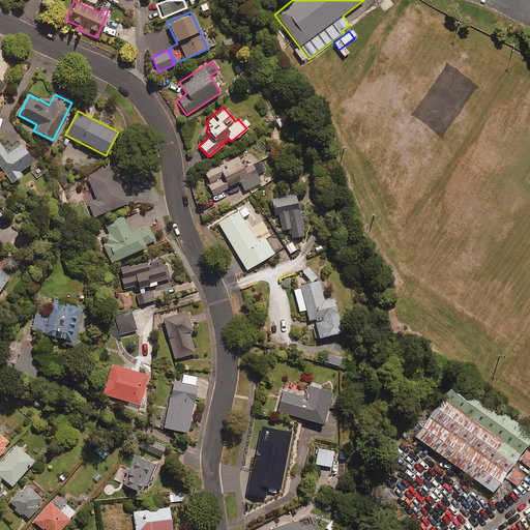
[(8,153),(0,141),(0,165),(12,182),(24,174),(21,170),(36,159),(24,142),(8,153)]
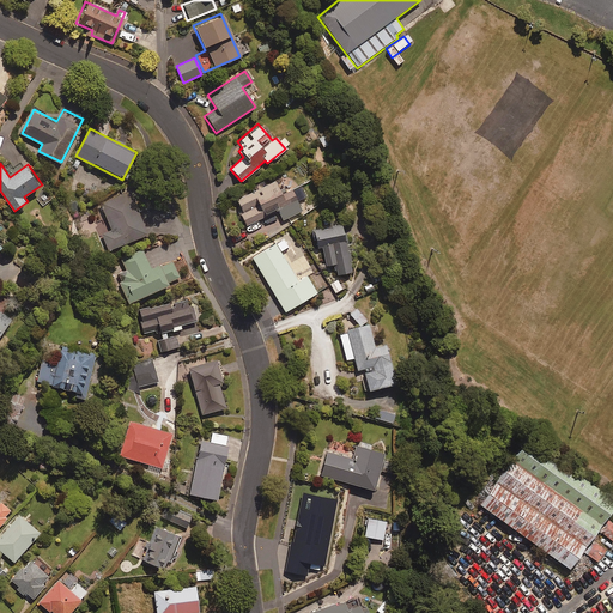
[(280,194),(273,181),(232,201),(246,226),(277,210),(283,220),(302,211),(291,189),(280,194)]
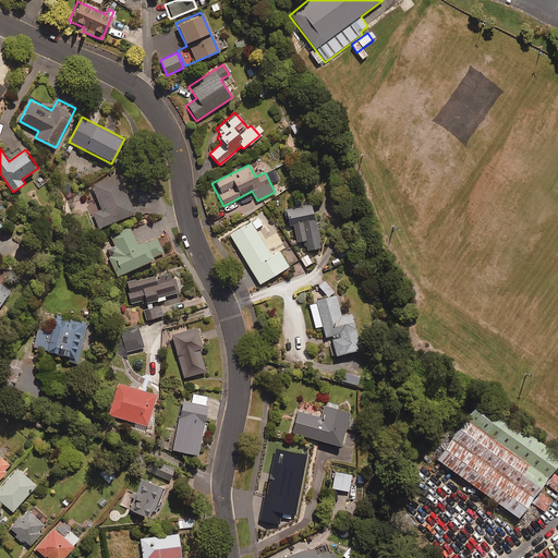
[(136,211),(119,173),(93,184),(100,202),(87,207),(97,229),(136,211)]
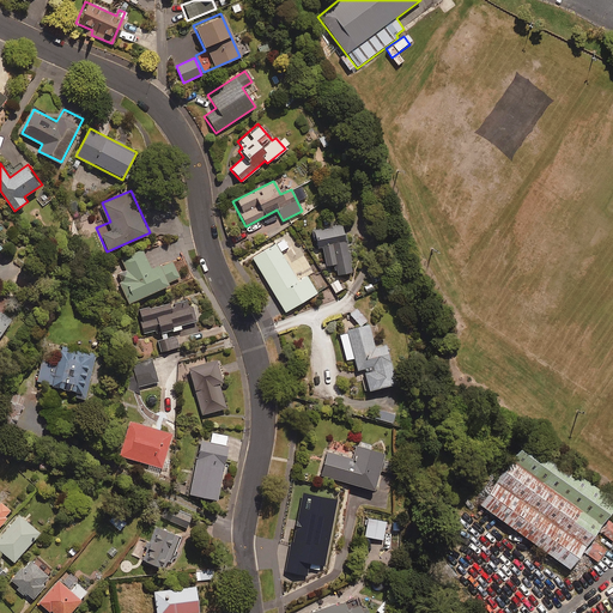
[(53,199),(47,193),(37,201),(43,207),(53,199)]
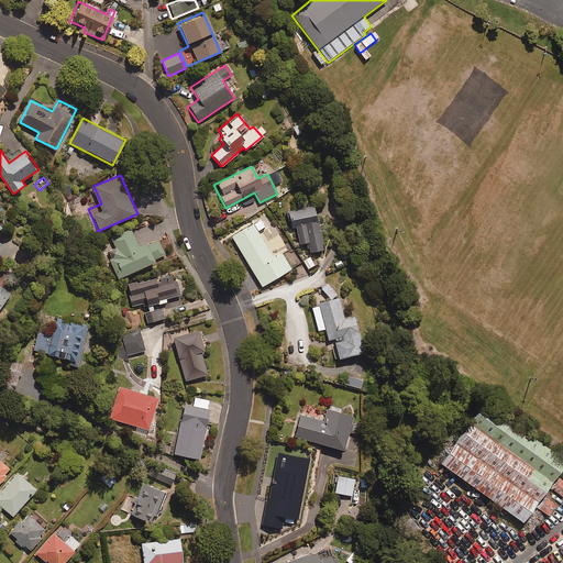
[(322,250),(316,206),(288,210),(290,227),(296,227),(298,243),(307,242),(309,252),(322,250)]
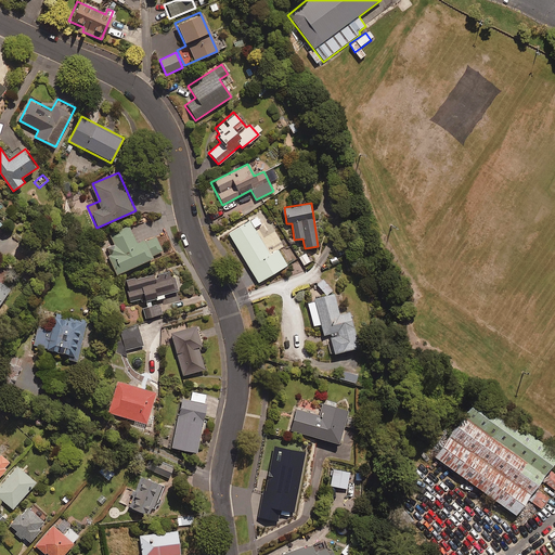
[(260,223),(256,216),(228,233),(258,282),(286,265),(276,249),(269,254),(253,228),(260,223)]
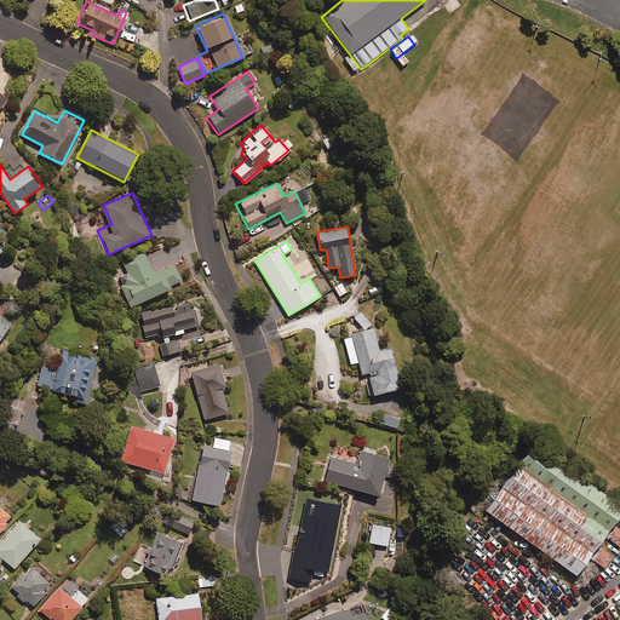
[(154,271),(145,251),(124,262),(128,273),(118,277),(131,306),(184,281),(174,263),(154,271)]
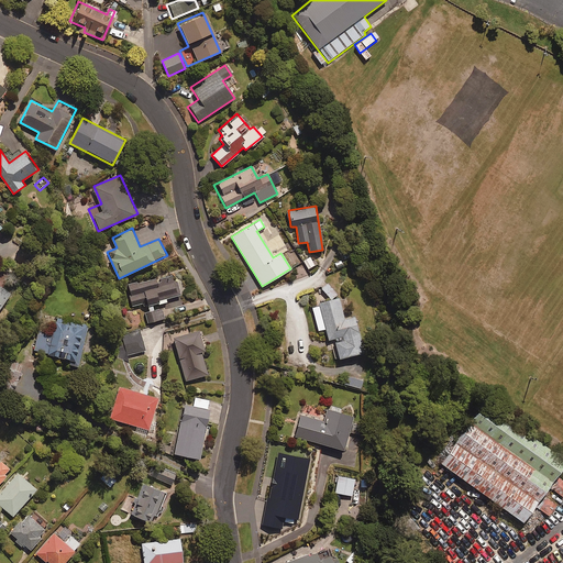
[(179,296),(175,274),(128,284),(132,306),(179,296)]
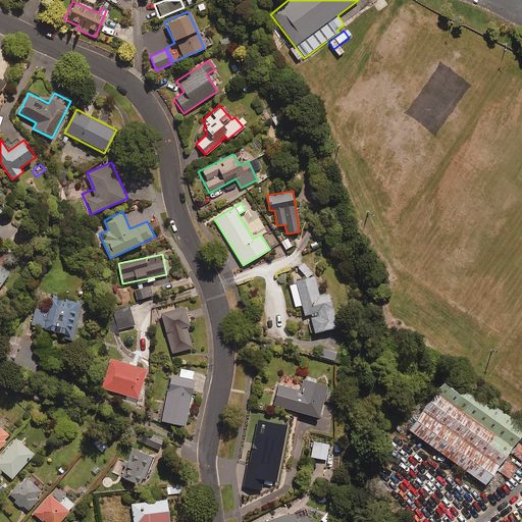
[(0,285),(10,271),(0,263),(0,285)]
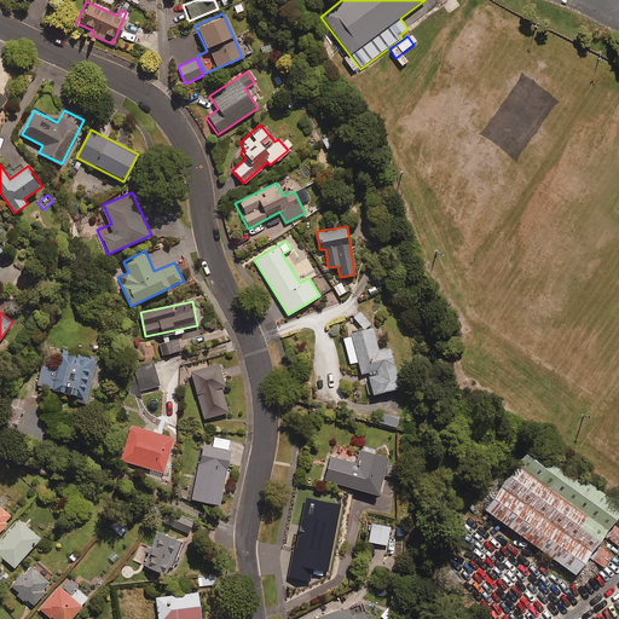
[(377,351),(371,328),(342,335),(350,364),(357,362),(359,374),(366,372),(371,394),(399,387),(388,348),(377,351)]
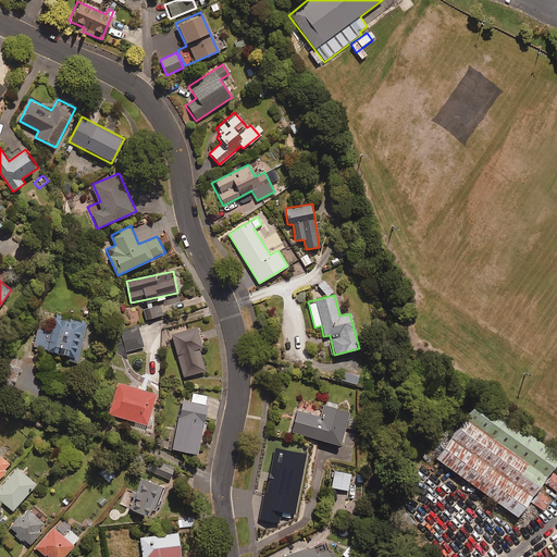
[(163,314),(161,305),(145,309),(147,319),(163,314)]
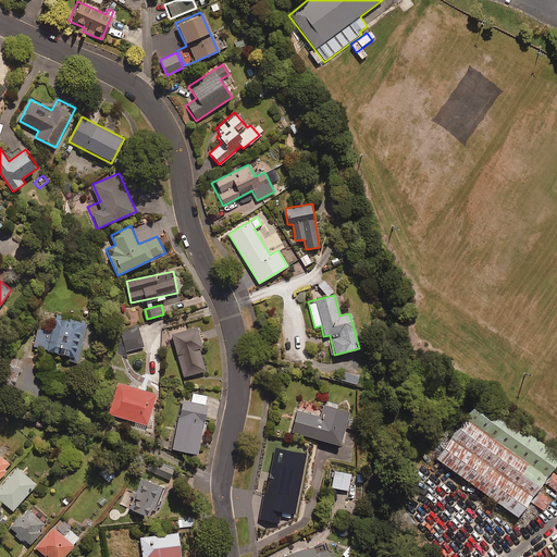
[(88,322),(57,314),(52,331),(38,327),(34,346),(66,355),(65,360),(77,363),(88,322)]
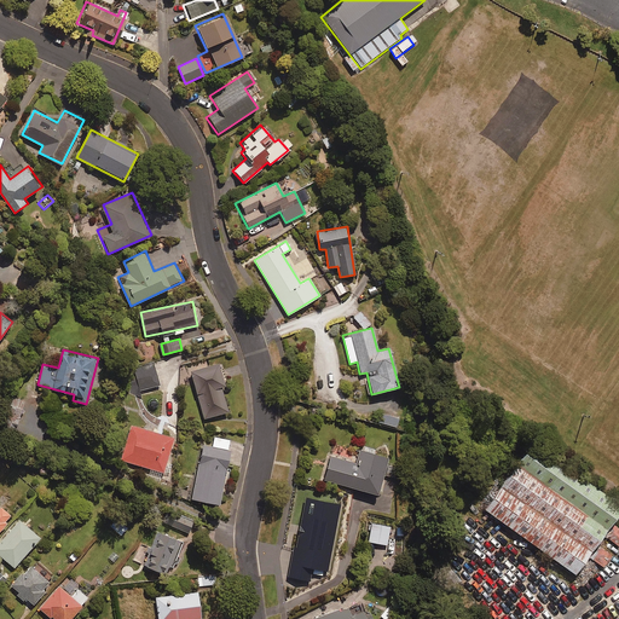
[(160,385),(154,362),(127,369),(133,392),(160,385)]
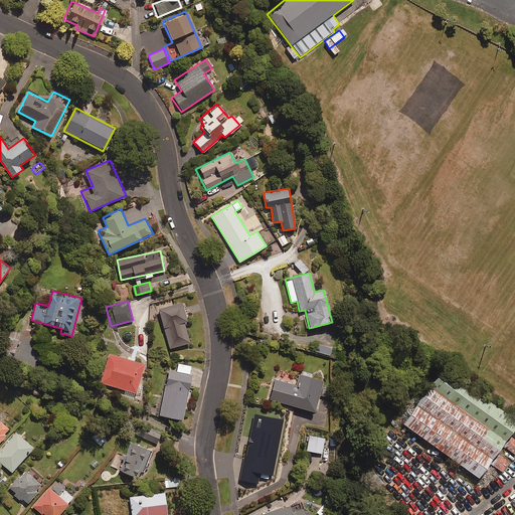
[(187,320),(182,302),(160,308),(171,348),(190,342),(184,321),(187,320)]
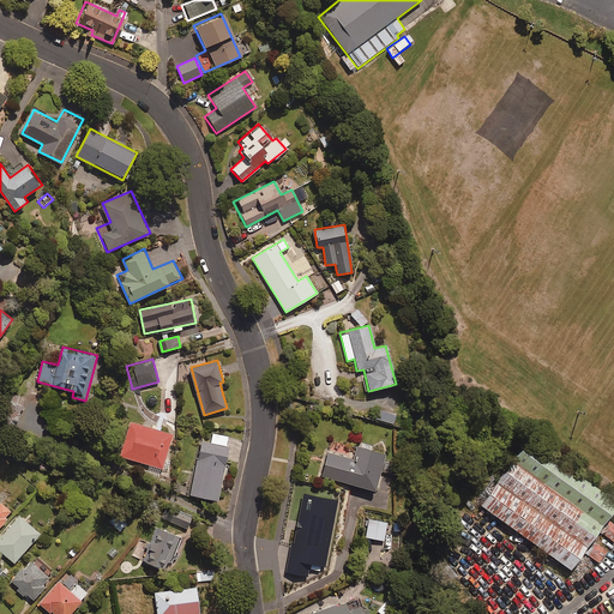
[(25,397),(12,393),(6,414),(19,417),(25,397)]
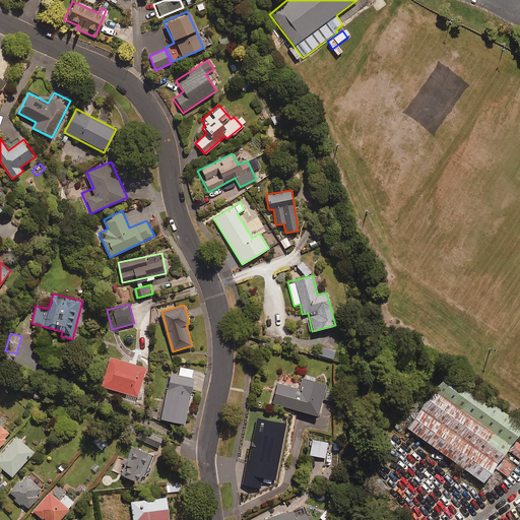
[(334,351),(319,348),(318,355),(332,359),(334,351)]
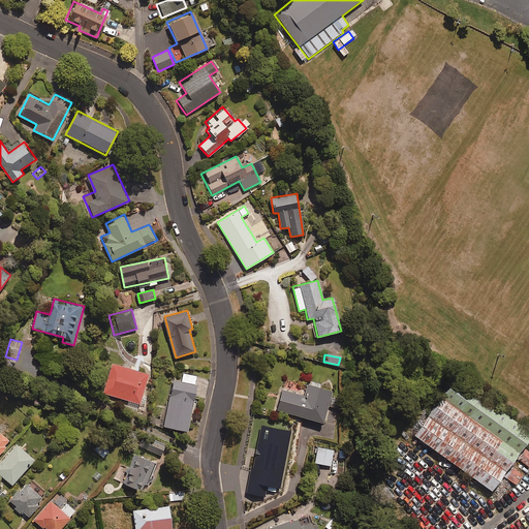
[(150,373),(112,363),(103,394),(141,404),(150,373)]
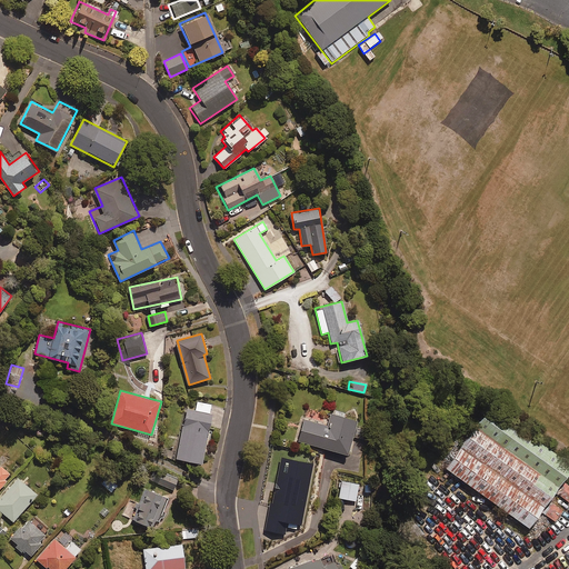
[(215,405),(197,401),(196,409),(187,407),(177,458),(203,463),(215,405)]
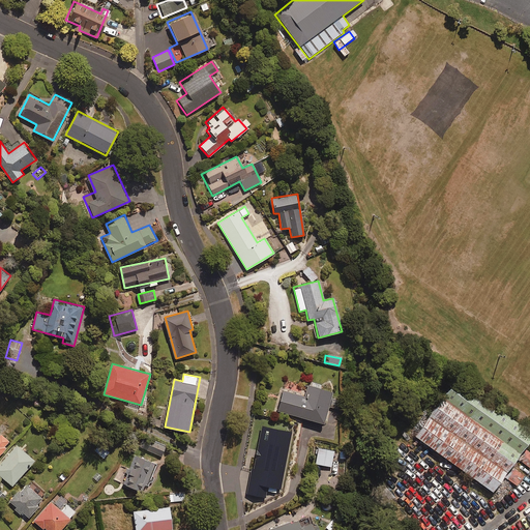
[(529,447),(529,422),(460,375),(418,435),(501,491),(529,447)]
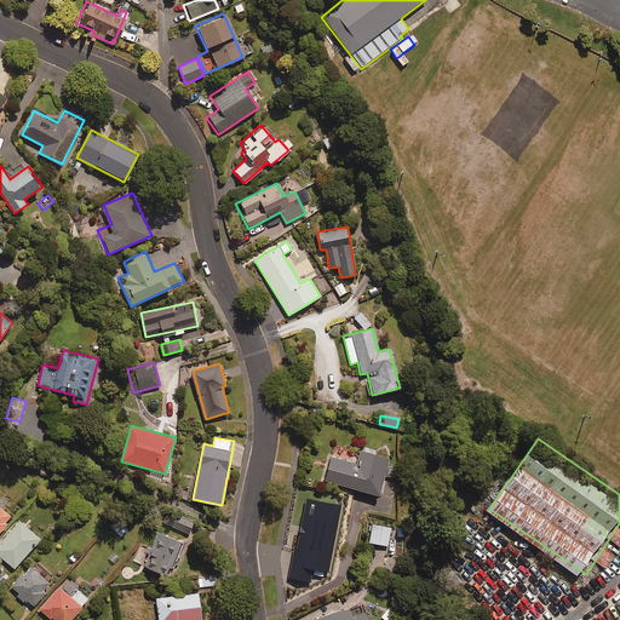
[(388,459),(359,451),(355,464),(329,457),(323,481),(377,495),(388,459)]
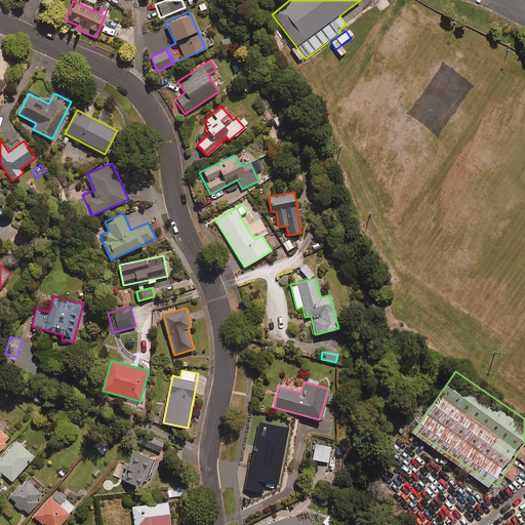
[(287,428),(258,422),(251,465),(248,463),(244,490),(261,494),(264,482),(277,484),(287,428)]
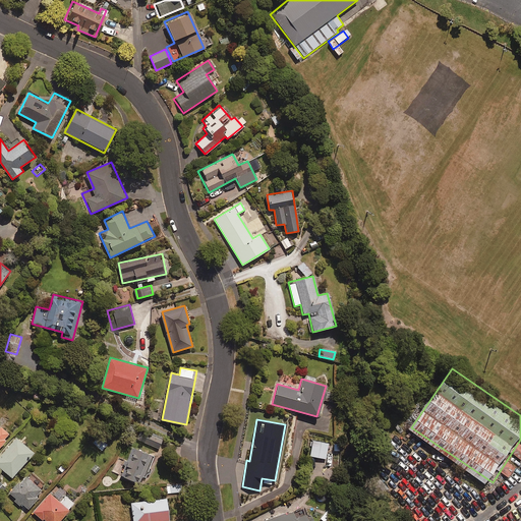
[(0,446),(11,433),(1,425),(0,426),(0,446)]
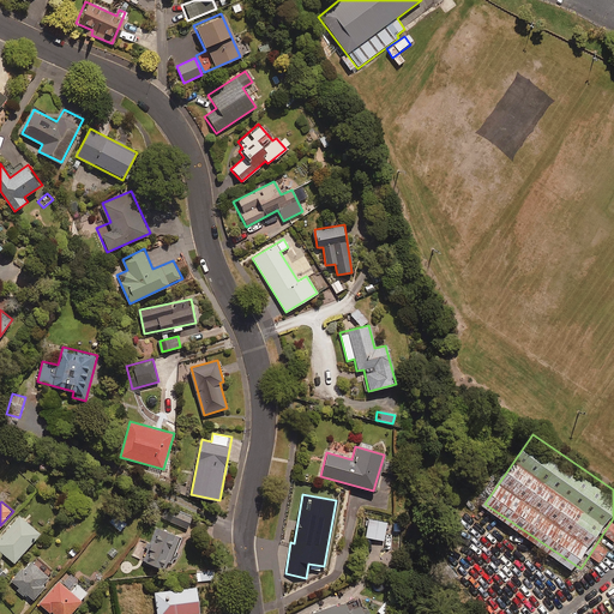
[(192,517),(179,511),(174,523),(187,528),(192,517)]
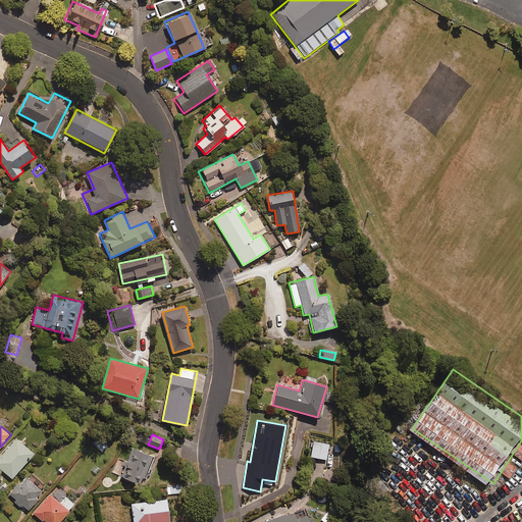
[(108,445),(98,435),(92,442),(102,452),(108,445)]
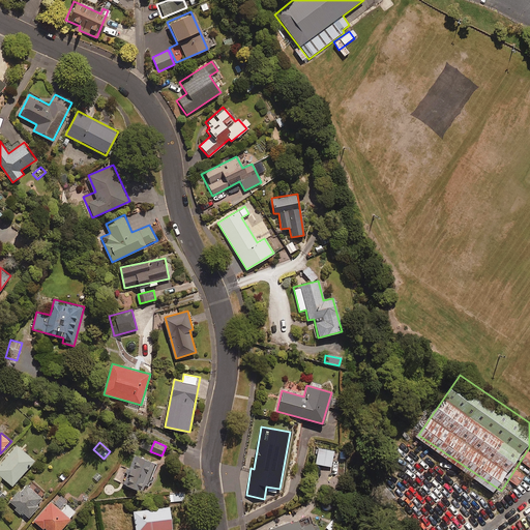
[(35,460),(18,444),(0,464),(0,474),(12,486),(35,460)]
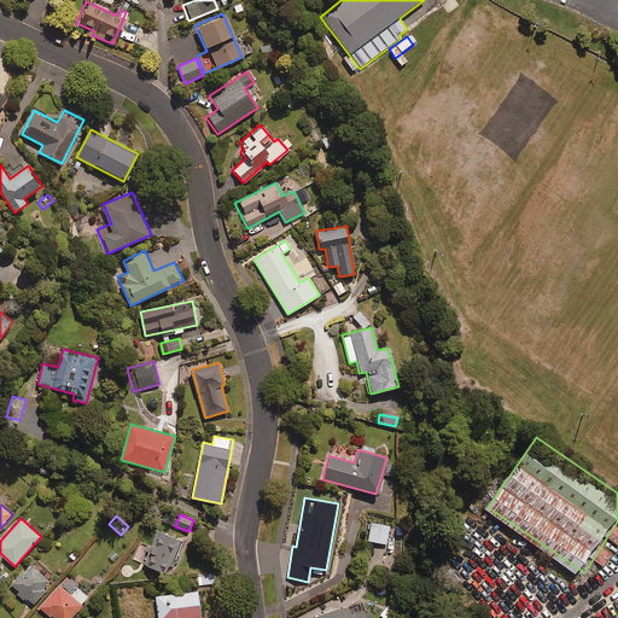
[(389,525),(369,523),(367,542),(386,544),(389,525)]
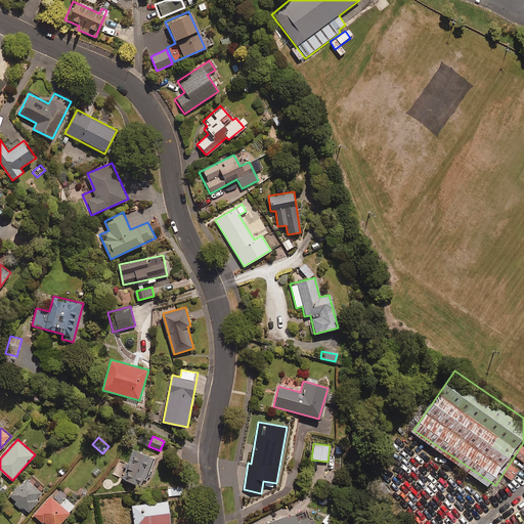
[(156,457),(134,449),(123,478),(138,484),(140,479),(146,481),(156,457)]
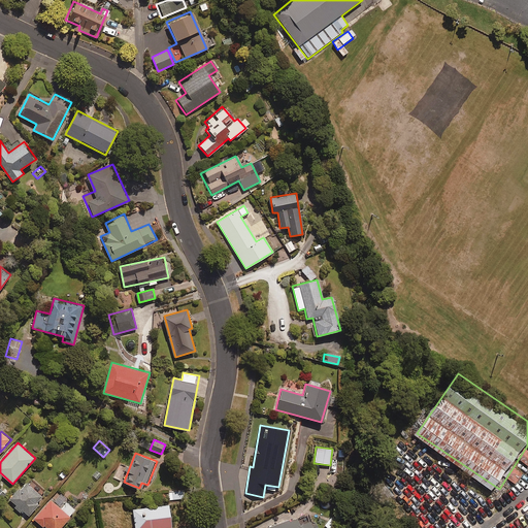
[(28,517),(39,503),(37,502),(43,495),(26,480),(9,500),(18,507),(15,509),(21,514),(23,512),(28,517)]
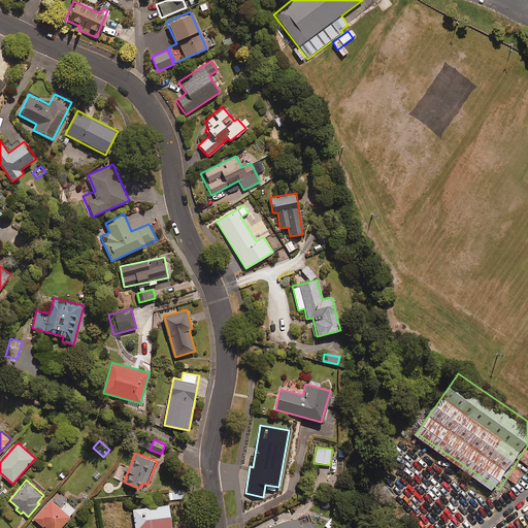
[(185,499),(184,491),(168,493),(169,501),(185,499)]
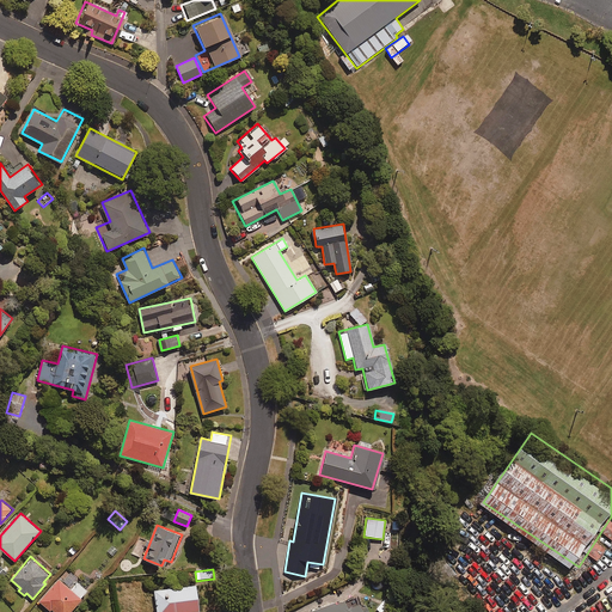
[(71,589),(59,579),(40,601),(50,611),(51,609),(55,611),(67,611),(87,591),(78,581),(71,589)]
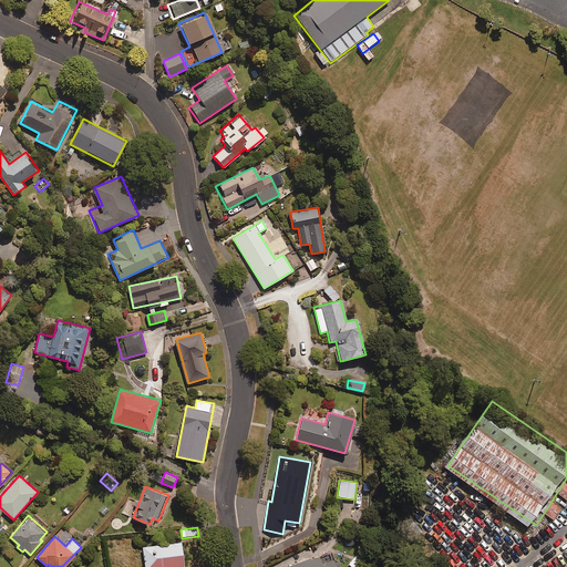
[(171,566),(184,566),(182,542),(143,546),(145,566),(171,566)]
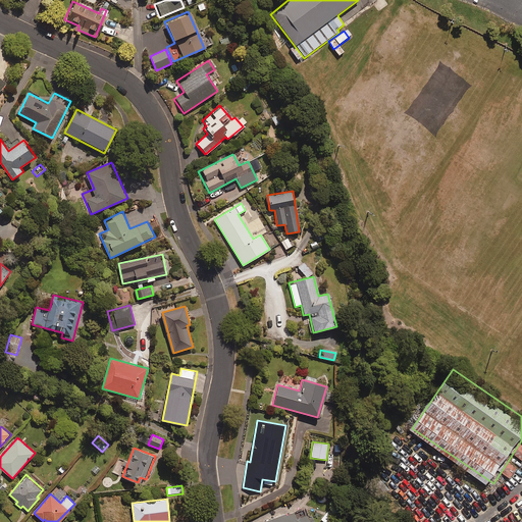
[(308,521),(304,509),(267,521),(308,521)]
